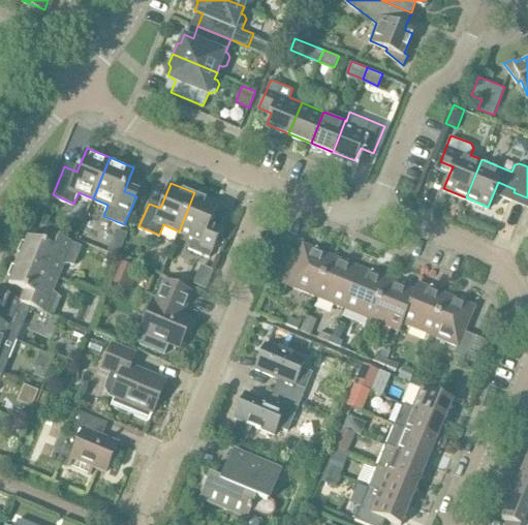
[(218,203),(194,192),(179,232),(193,238),(189,247),(210,255),(219,233),(208,227),(218,203)]
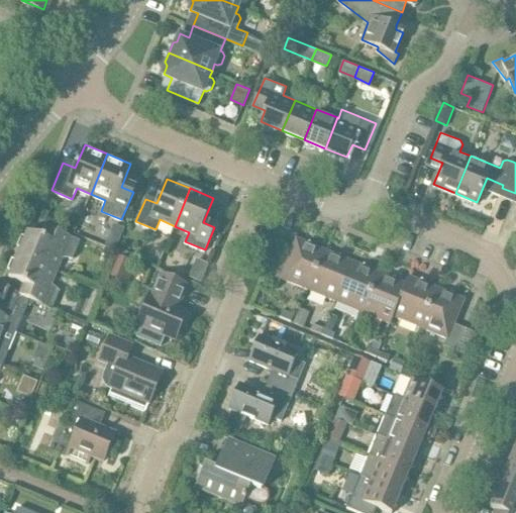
[(39,203),(34,215),(41,218),(46,206),(39,203)]
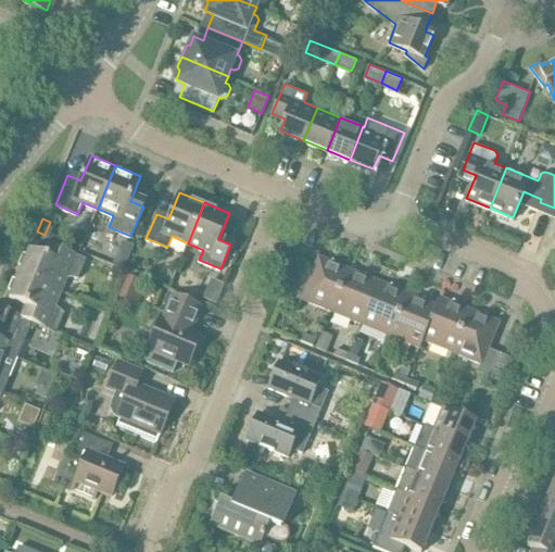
[(123,239),(113,262),(125,267),(135,245),(123,239)]
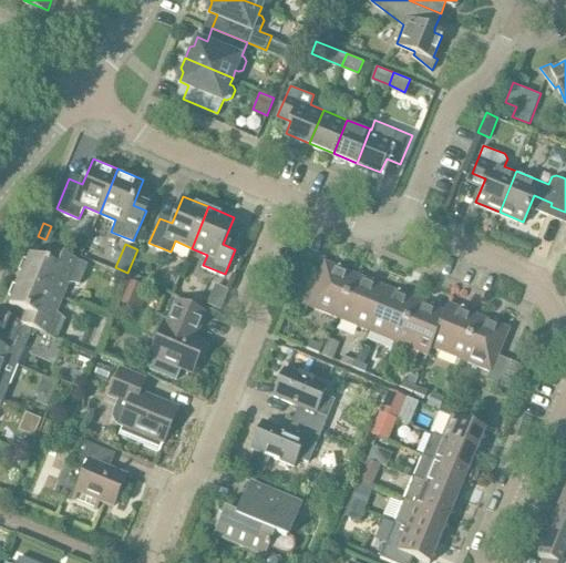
[(20,278),(63,296),(70,280),(81,282),(89,262),(61,251),(57,263),(31,253),(20,278)]
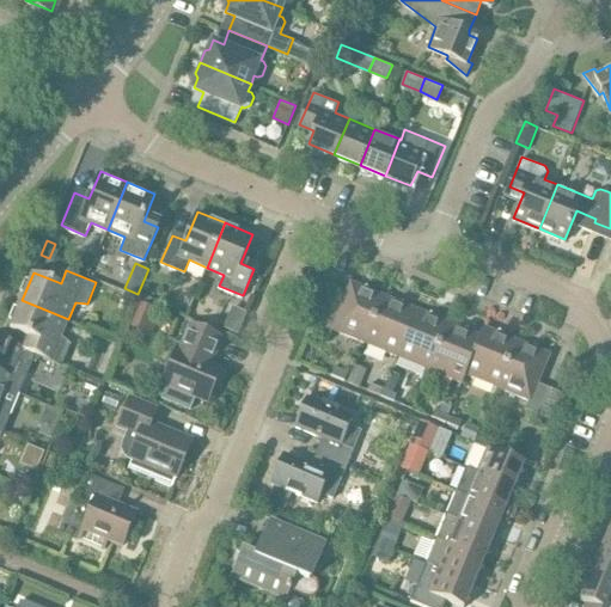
[(254,273),(249,282),(257,286),(261,276),(254,273)]
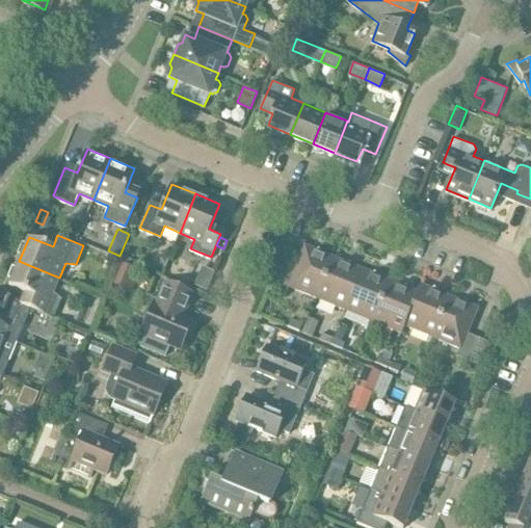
[(274,287),(287,293),(290,285),(318,296),(335,256),(306,243),(295,269),(284,264),(274,287)]
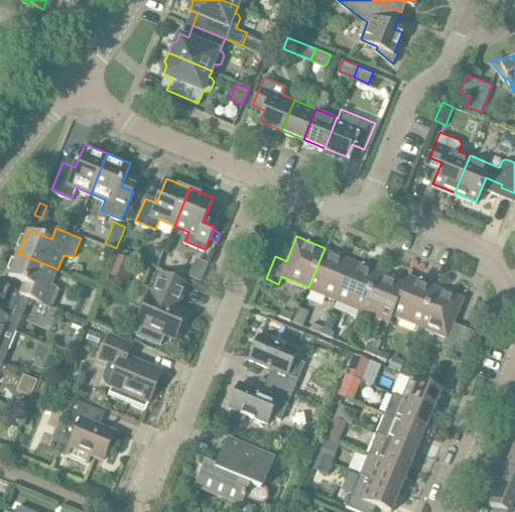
[(325,248),(308,287),(336,298),(352,259),(325,248)]
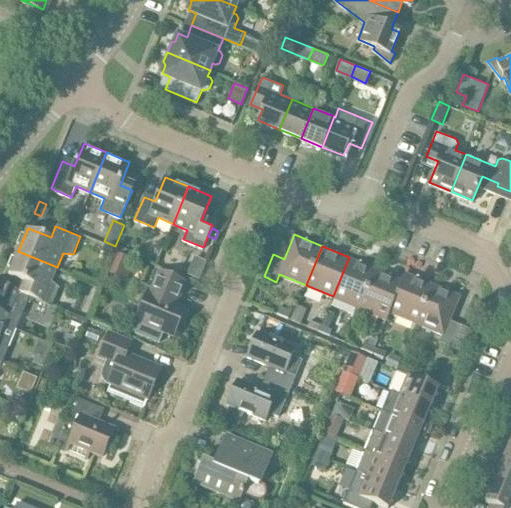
[(27,293),(30,295),(52,304),(60,287),(52,279),(57,267),(18,251),(9,273),(32,283),(27,293)]
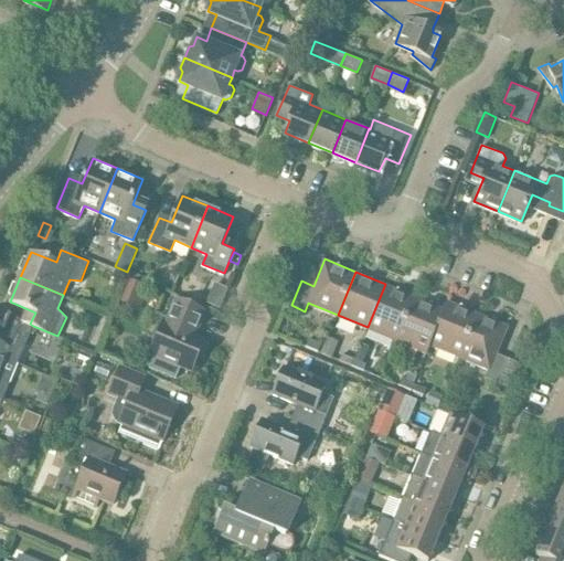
[(145,283),(129,277),(120,300),(141,308),(147,292),(142,289),(145,283)]
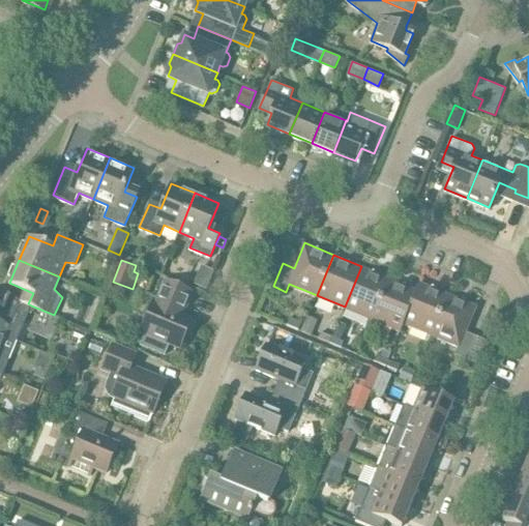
[(361,266),(345,307),(373,318),(389,278),(361,266)]
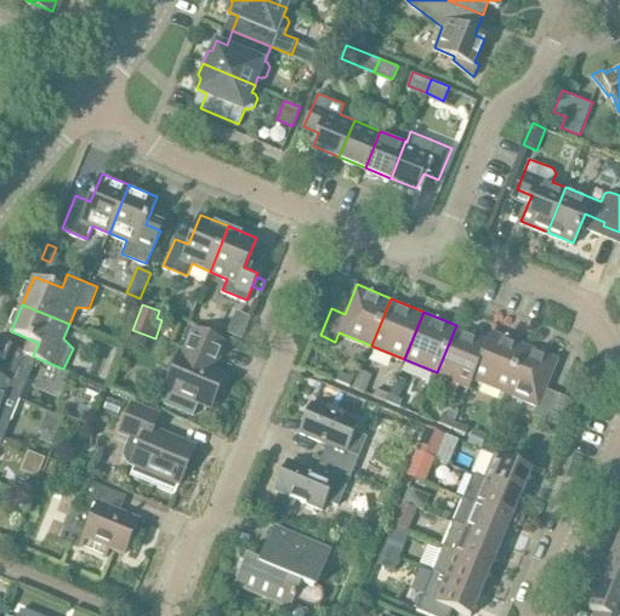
[(488,338),(456,325),(437,372),(470,386),(473,377),(489,338),(488,338)]
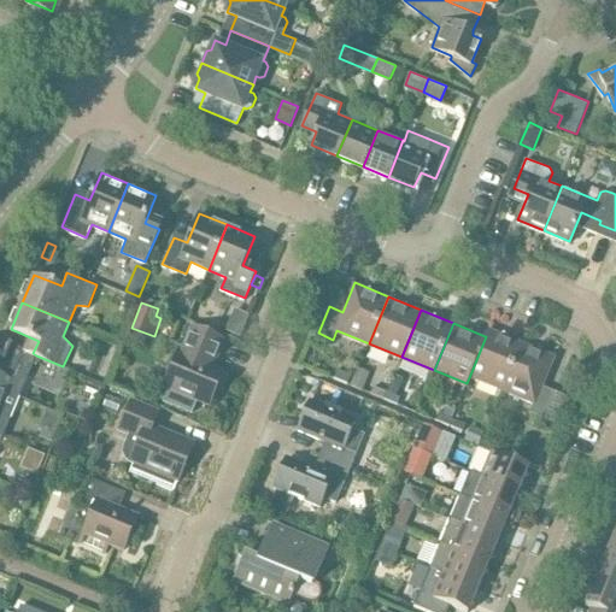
[(192,410),(197,396),(210,401),(224,370),(212,365),(223,337),(194,325),(182,353),(179,352),(165,383),(170,384),(164,398),(192,410)]
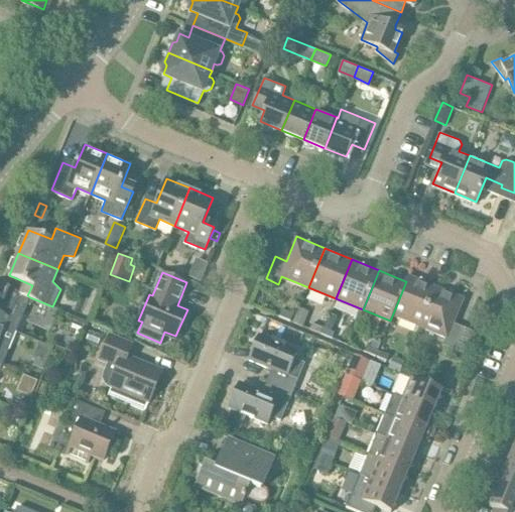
[(393,313),(420,325),(436,285),(408,274),(405,281),(406,281),(393,313)]
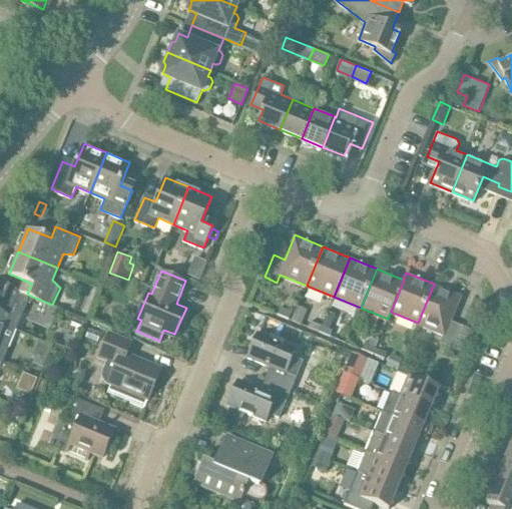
[(0,322),(16,329),(23,313),(30,296),(27,294),(5,284),(1,295),(0,295),(0,322)]
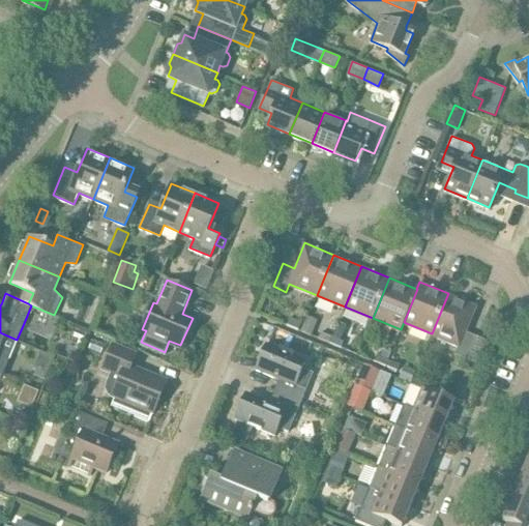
[(476,305),(448,293),(432,333),(460,345),(457,353),(468,358),(477,334),(466,330),(476,305)]
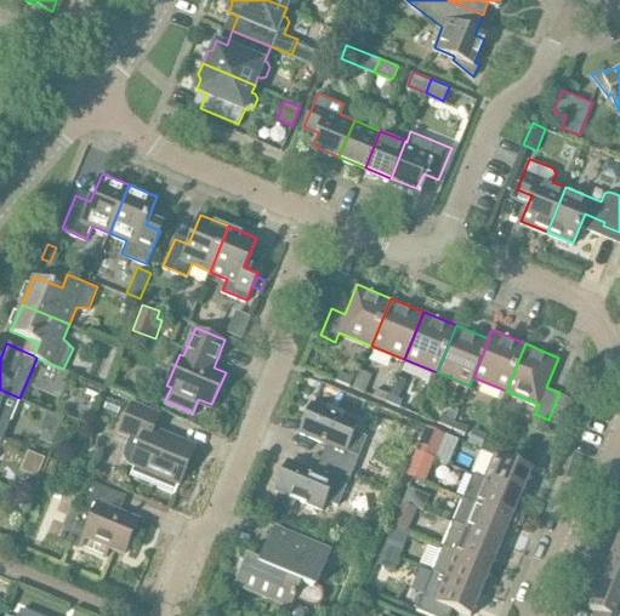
[(360,368),(353,386),(365,391),(373,374),(360,368)]
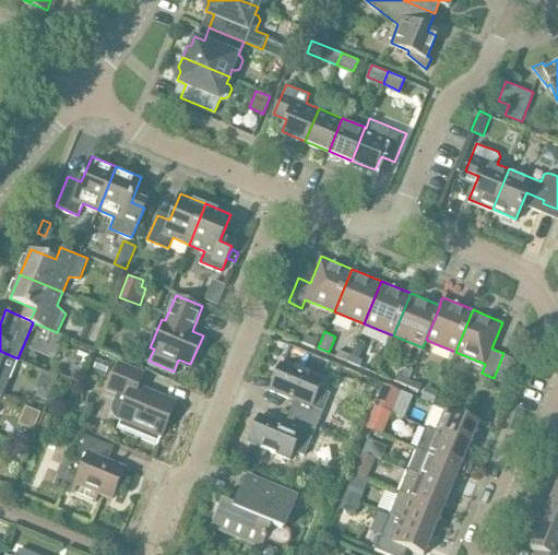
[(318,339),(306,333),(303,341),(315,345),(318,339)]
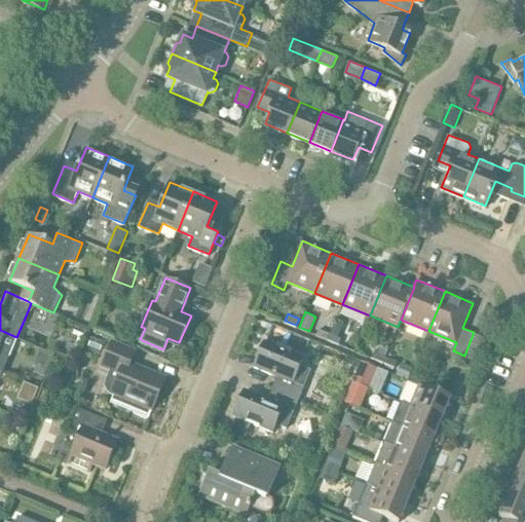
[(336,318),(330,333),(328,338),(339,343),(341,337),(338,336),(344,322),(336,318)]
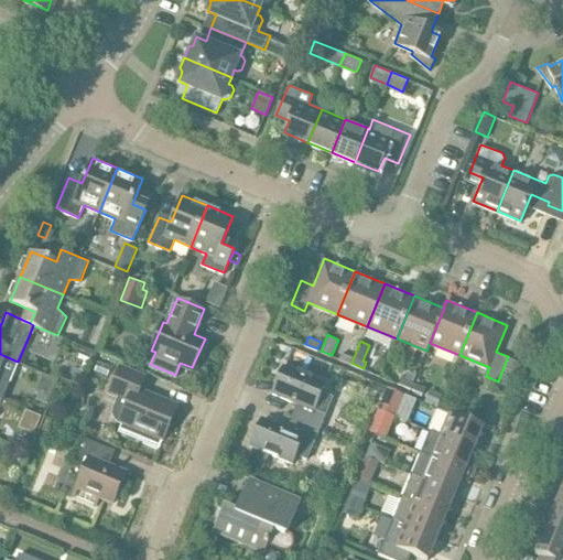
[(352,363),(354,357),(342,352),(338,358),(352,363)]
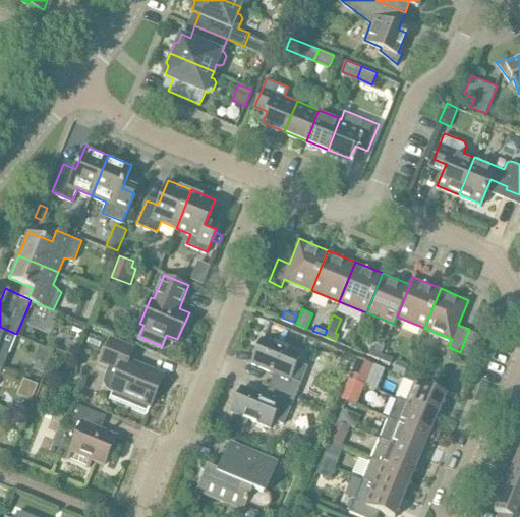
[(0,365),(3,366),(10,350),(16,334),(0,327),(0,365)]
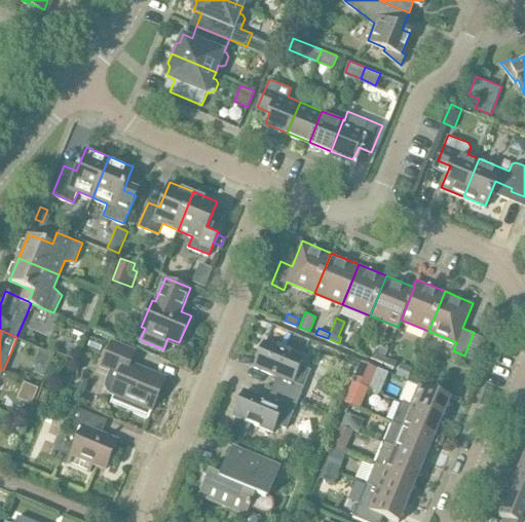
[(92,335),(88,344),(100,349),(104,340),(92,335)]
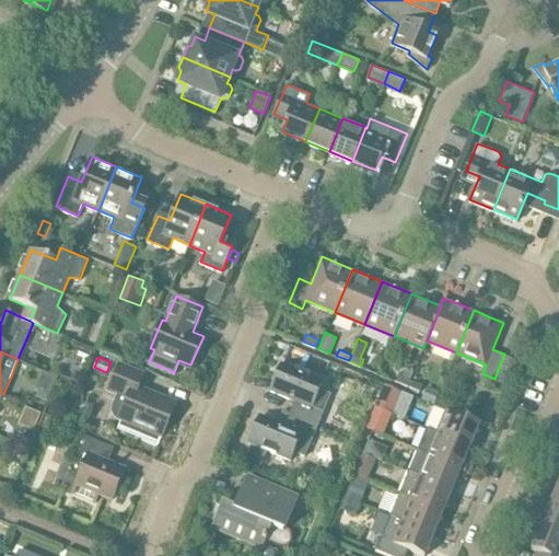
[(147,427),(142,437),(159,444),(175,403),(139,387),(144,372),(119,362),(108,387),(128,396),(119,415),(147,427)]
